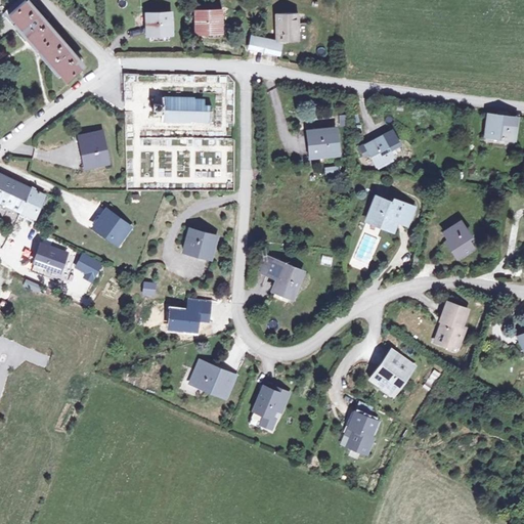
[(27,0),(23,0),(9,11),(32,40),(66,81),(83,68),(79,61),(81,59),(75,51),(73,53),(70,51),(72,50),(67,44),(64,46),(42,18),(44,17),(38,11),(37,12),(27,0)]
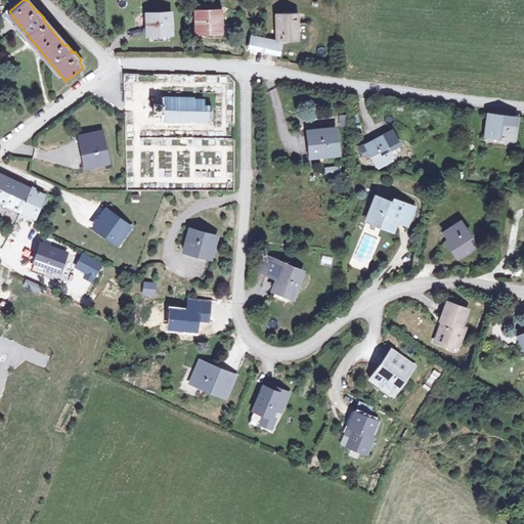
[(195,10),(195,29),(218,30),(218,19),(222,19),(222,16),(218,15),(218,10),(195,10)]
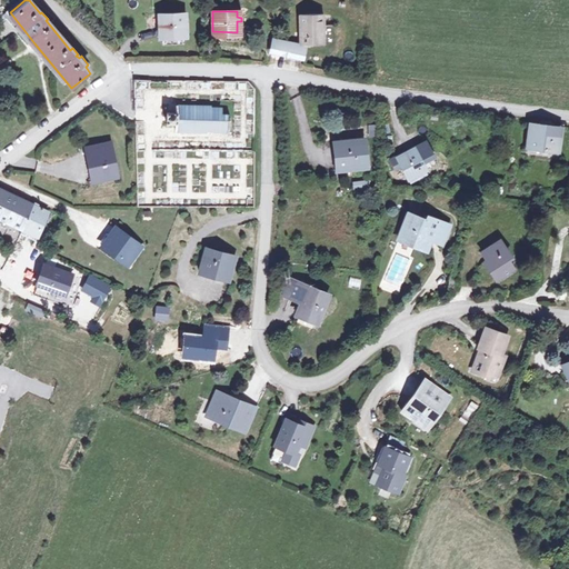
[(299,13),(300,42),(305,42),(325,42),(323,13),(299,13)]
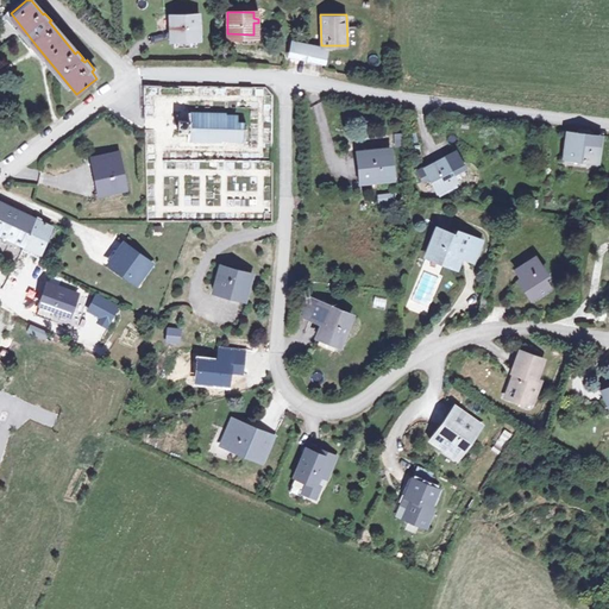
[(168,17),(169,42),(199,42),(198,16),(168,17)]
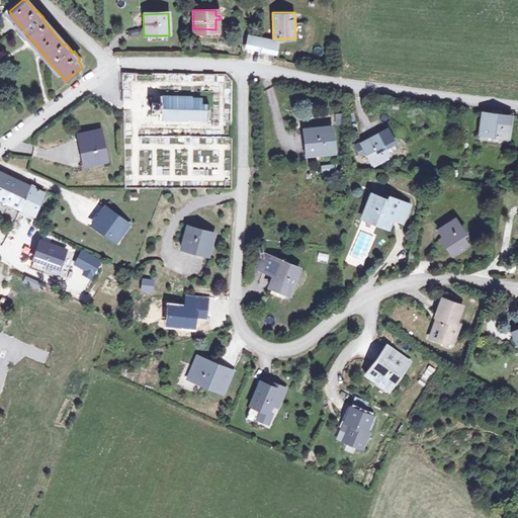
[(275,52),(276,49),(277,38),(273,38),(258,35),(249,34),(247,42),(247,47),(275,52)]
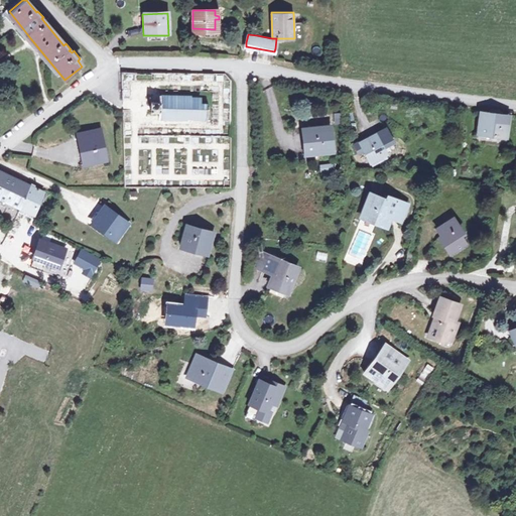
[(160,114),(159,119),(189,121),(189,119),(208,120),(209,105),(200,105),(200,99),(189,99),(190,97),(158,96),(157,102),(152,102),(152,107),(152,113),(160,114)]
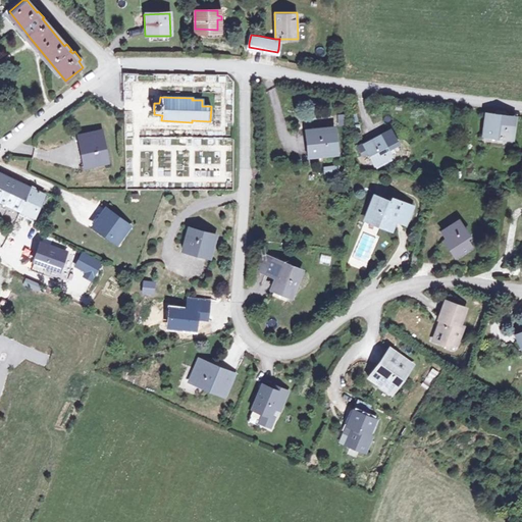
[(512,137),(514,115),(489,112),(486,134),(512,137)]
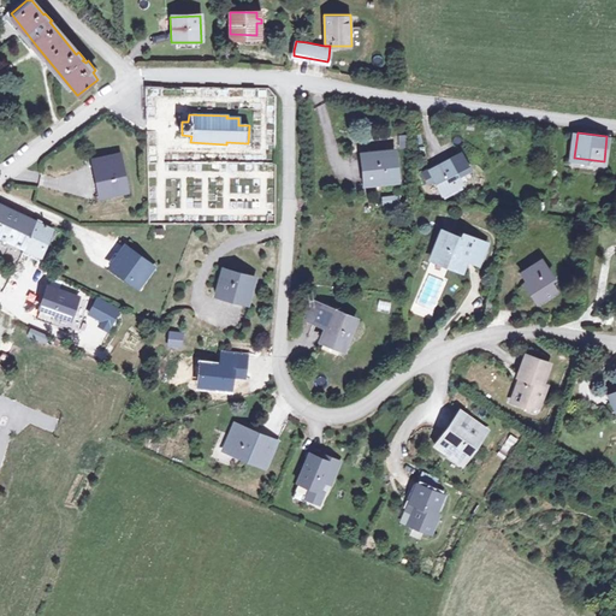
[(368,183),(400,181),(397,152),(366,153),(368,183)]
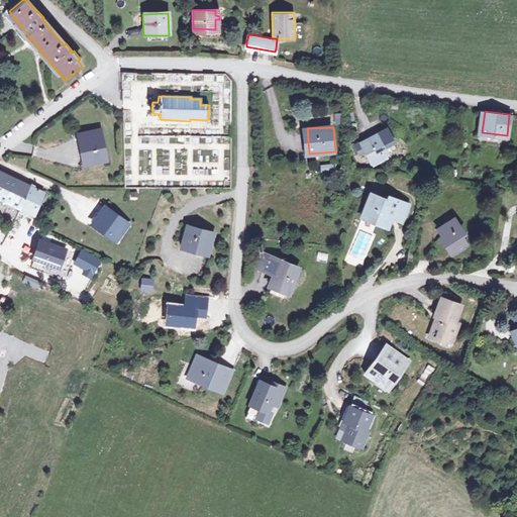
[(387,128),(377,134),(386,150),(396,144),(387,128)]
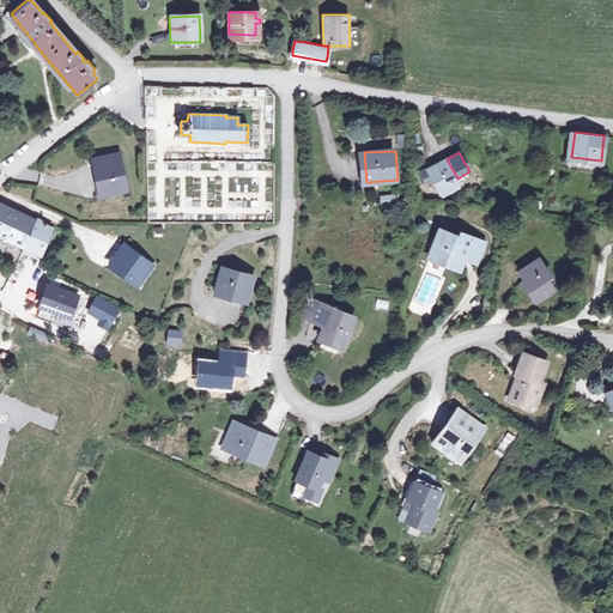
[(103,177),(107,193),(128,188),(122,153),(95,159),(98,178),(103,177)]
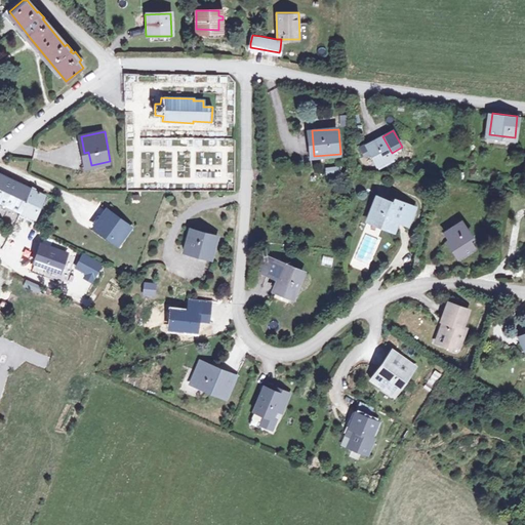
[(369,155),(377,170),(396,160),(392,153),(382,136),(365,146),(369,155)]
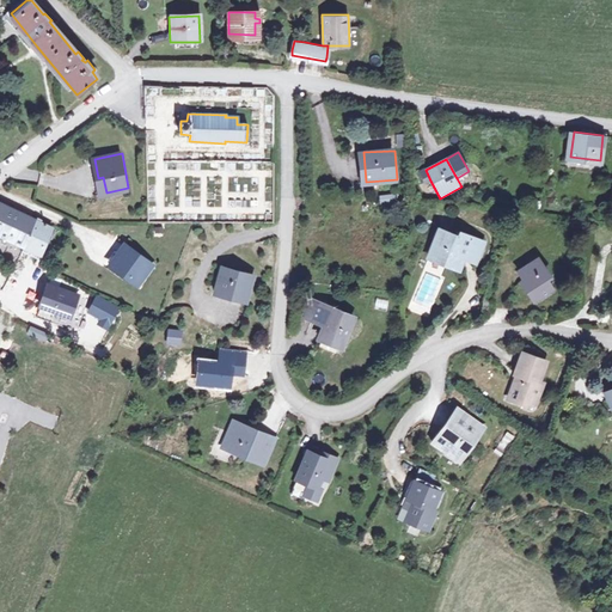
[(430,181),(426,170),(418,172),(424,184),(430,181)]
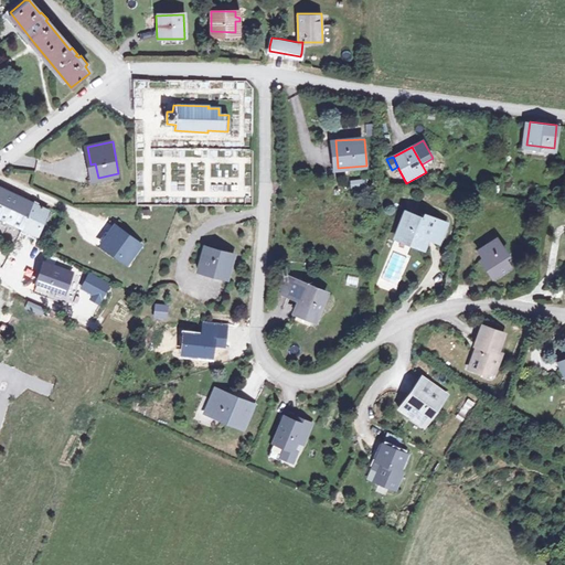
[(366,180),(350,179),(350,188),(365,190),(366,180)]
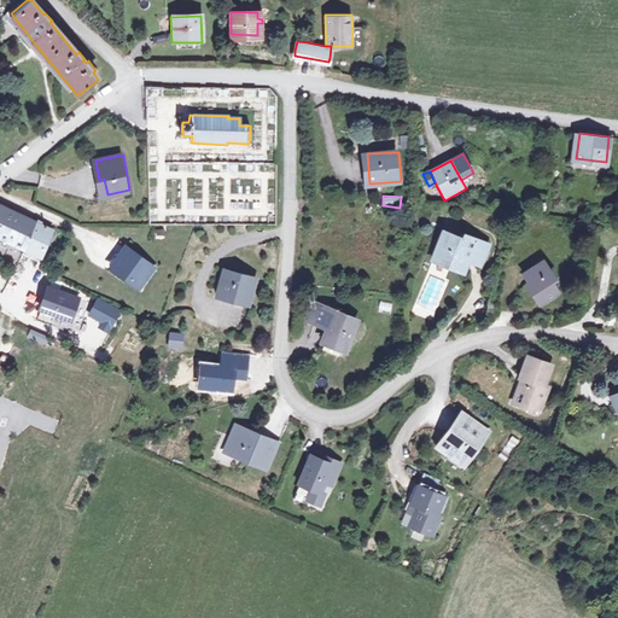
[(0,238),(9,243),(21,250),(34,223),(0,204),(0,238)]
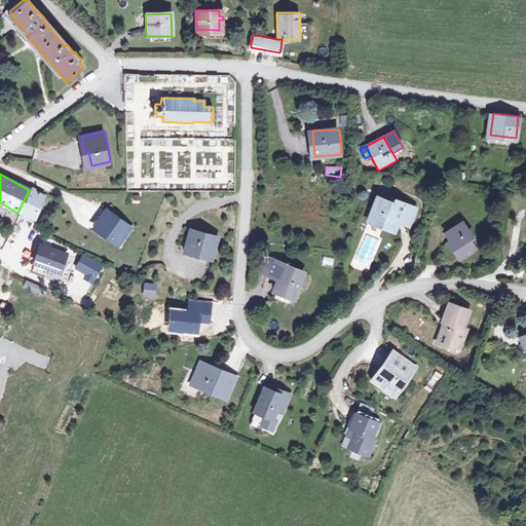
[(35,188),(31,186),(29,190),(17,213),(31,220),(43,197),(33,192),(35,188)]
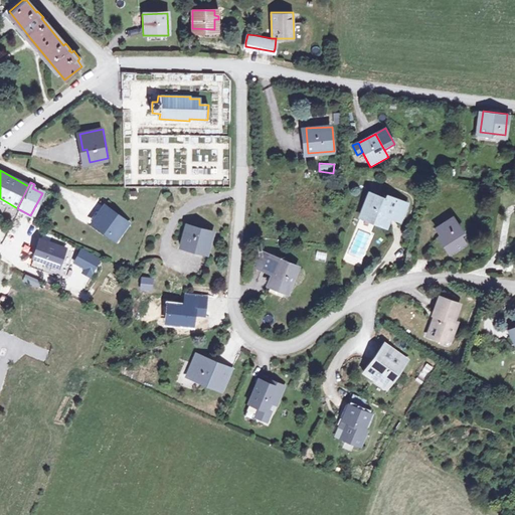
[(387,229),(391,219),(398,201),(388,197),(386,200),(371,194),(362,215),(377,222),(376,224),(387,229)]
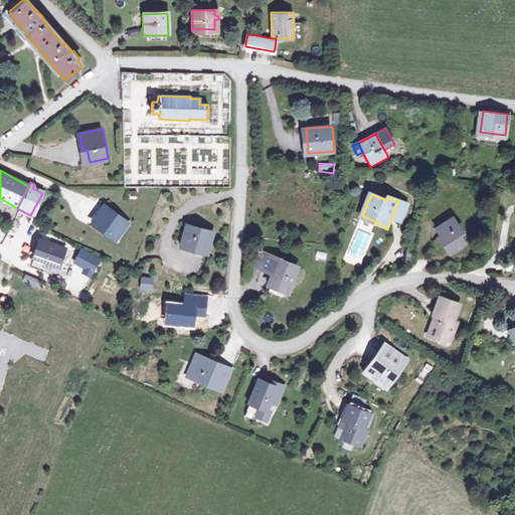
[(398,201),(391,219),(401,223),(408,206),(398,201)]
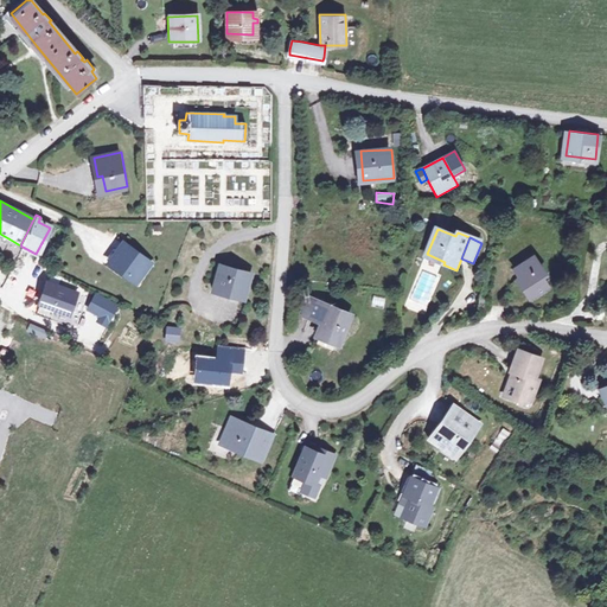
[(112,261),(136,279),(149,261),(125,243),(112,261)]
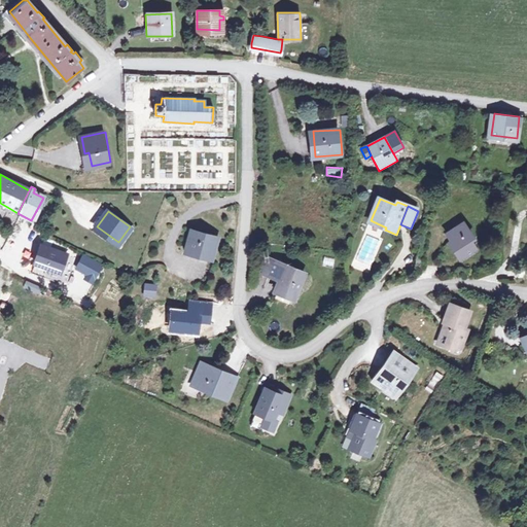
[(457,253),(462,262),(479,252),(475,244),(477,242),(466,225),(449,236),(459,252),(457,253)]
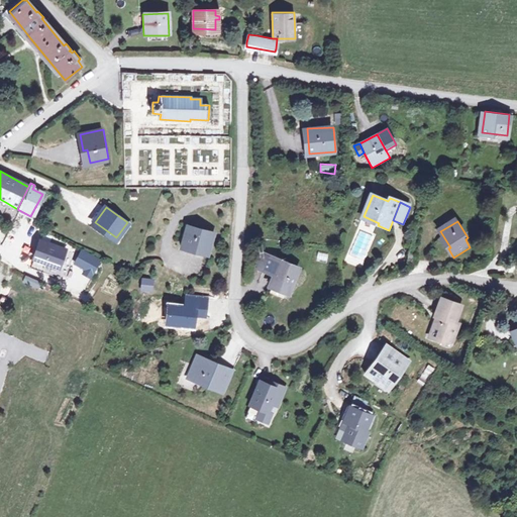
[(114,240),(116,237),(95,222),(93,225),(114,240)]
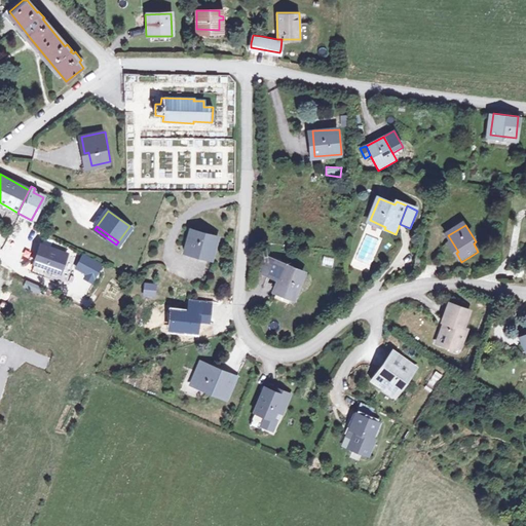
[(192,229),(184,253),(212,261),(219,238),(192,229)]
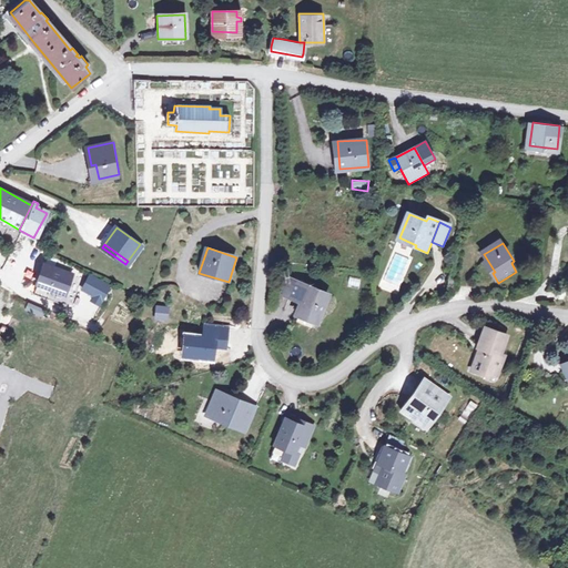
[(49,288),(63,293),(70,275),(42,265),(32,293),(46,297),(49,288)]
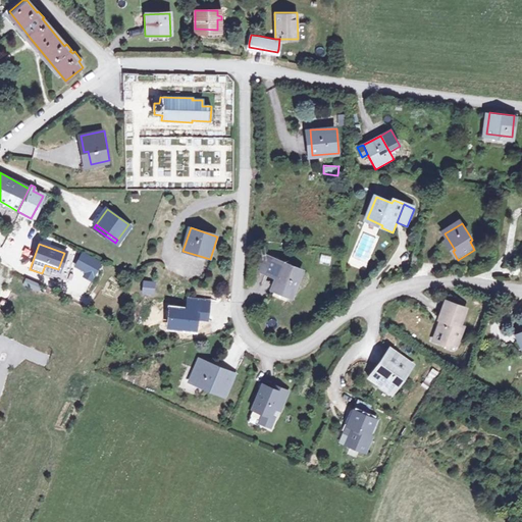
[(101,263),(83,253),(75,266),(86,271),(84,276),(92,281),(101,263)]
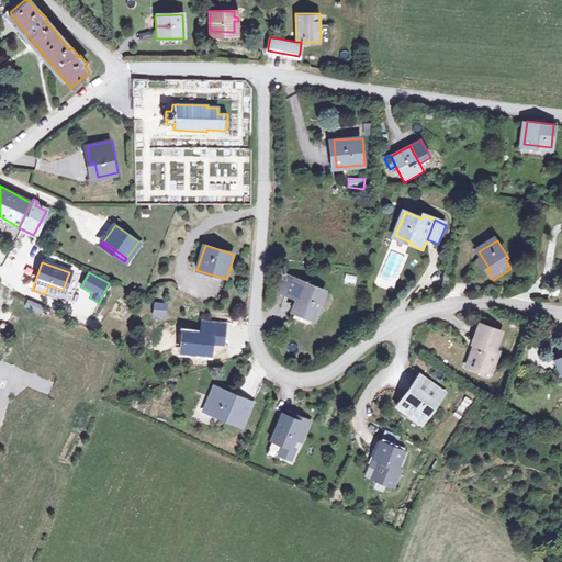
[(287,298),(289,294),(294,279),(287,276),(280,293),(287,298)]
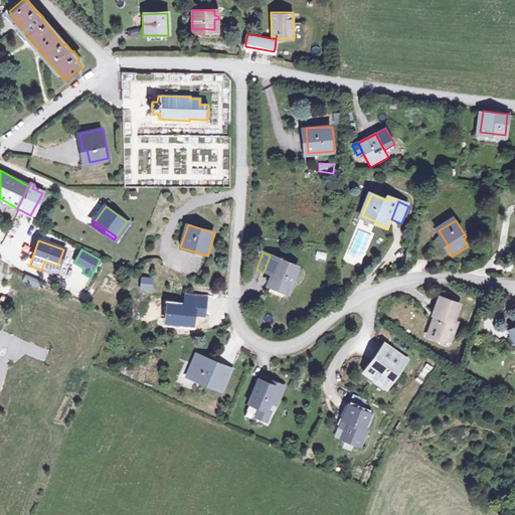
[(270,255),(265,270),(274,274),(270,285),(289,293),(299,269),(280,262),(280,260),(270,255)]
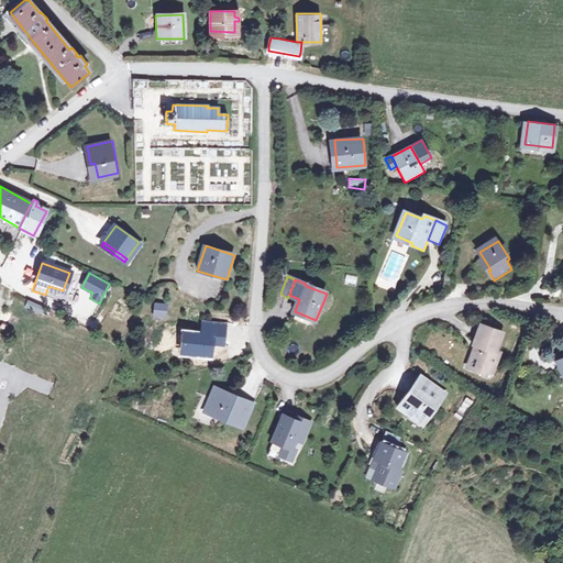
[(122,322),(128,307),(116,301),(109,317),(122,322)]
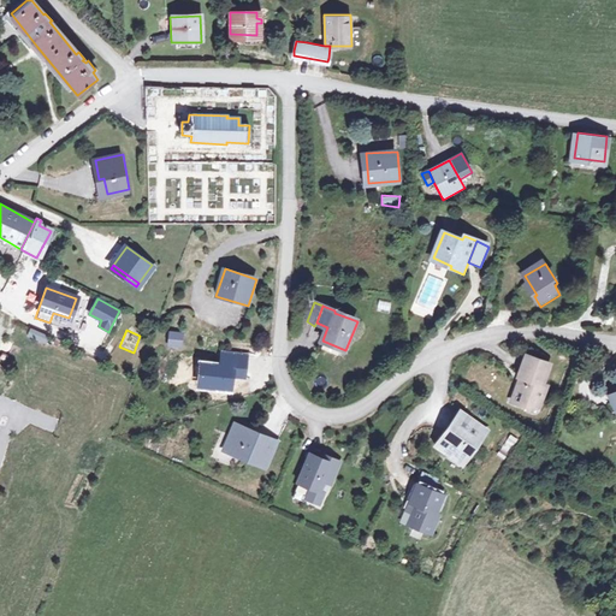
[(181,333),(166,332),(165,345),(179,347),(181,333)]
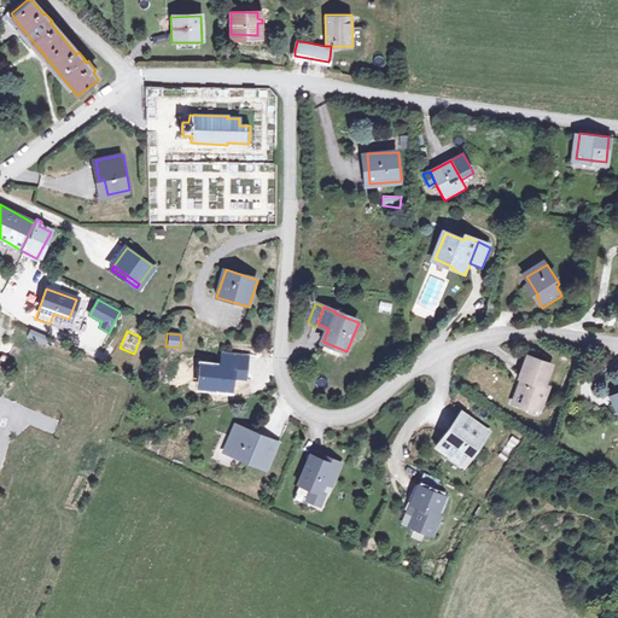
[(519,378),(523,379),(528,382),(525,386),(520,385),(512,402),(528,409),(531,403),(540,407),(549,389),(544,386),(553,368),(529,357),(519,378)]
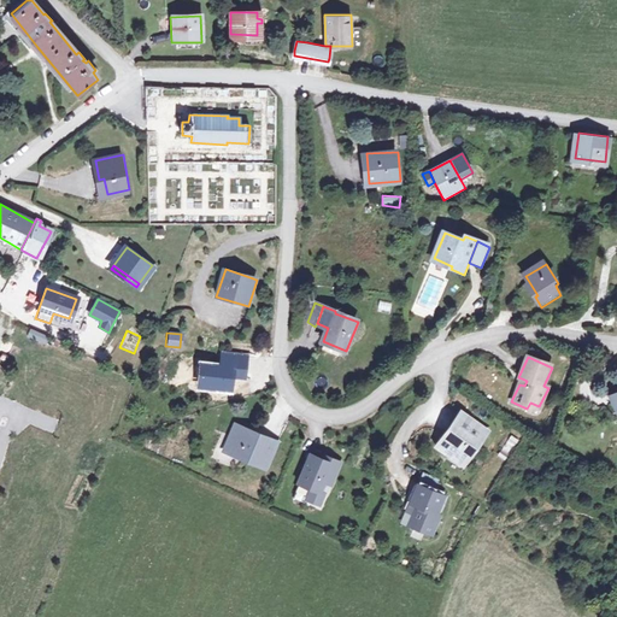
[(470,465),(483,445),(477,441),(482,433),(463,419),(452,438),(454,439),(447,451),(470,465)]
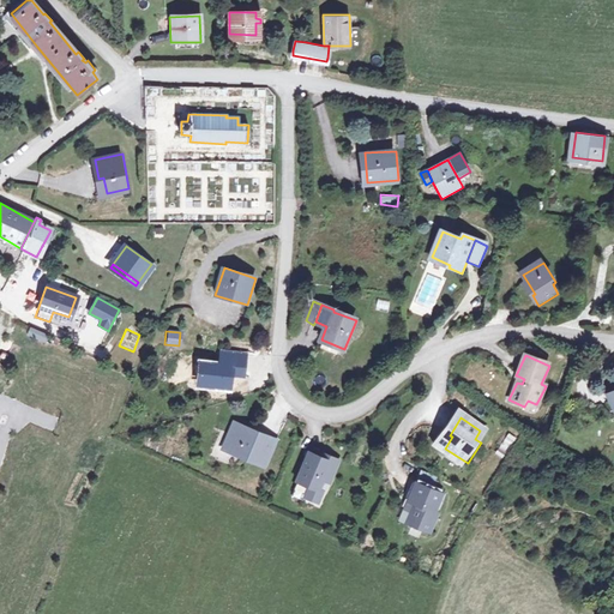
[(268,467),(272,455),(264,451),(270,435),(259,431),(258,434),(250,431),(251,427),(236,421),(224,447),(268,467)]
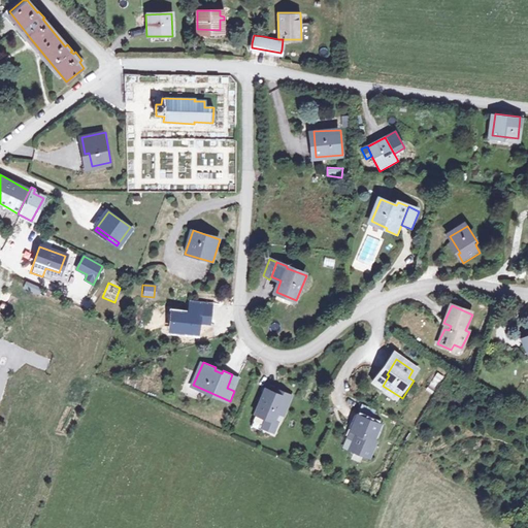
[(408,377),(414,381),(418,373),(413,370),(408,377)]
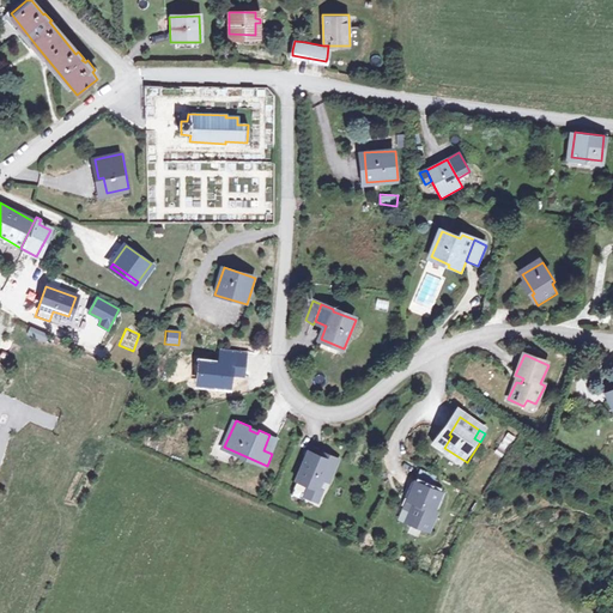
[(502,457),(514,436),(507,431),(493,453),(502,457)]
